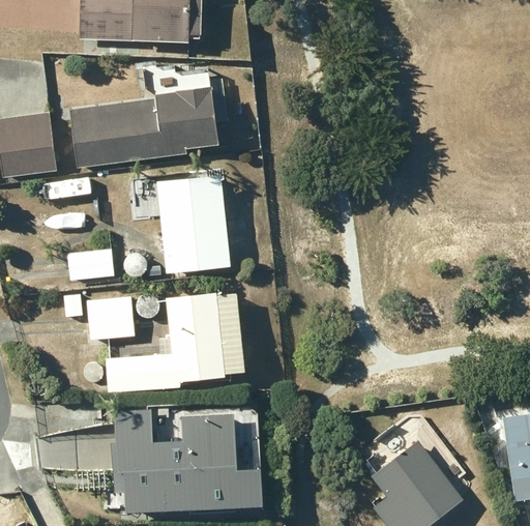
[(199,0),(80,0),(80,39),(188,41),(188,33),(199,34),(199,0)]
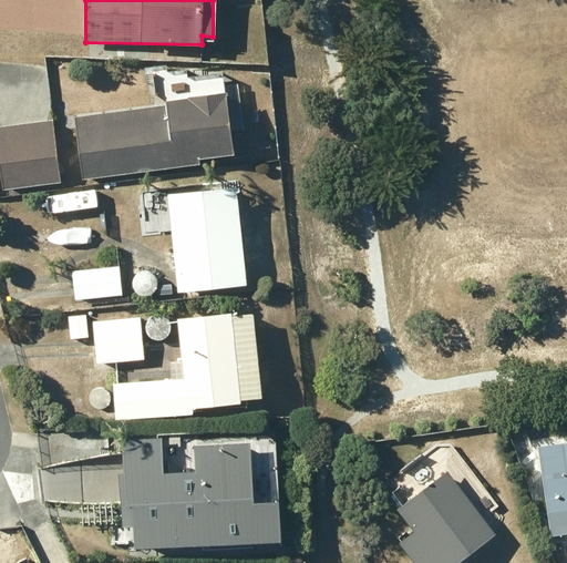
[(165,101),(165,104),(73,116),(82,181),(198,164),(198,160),(234,155),(226,92),(165,101)]
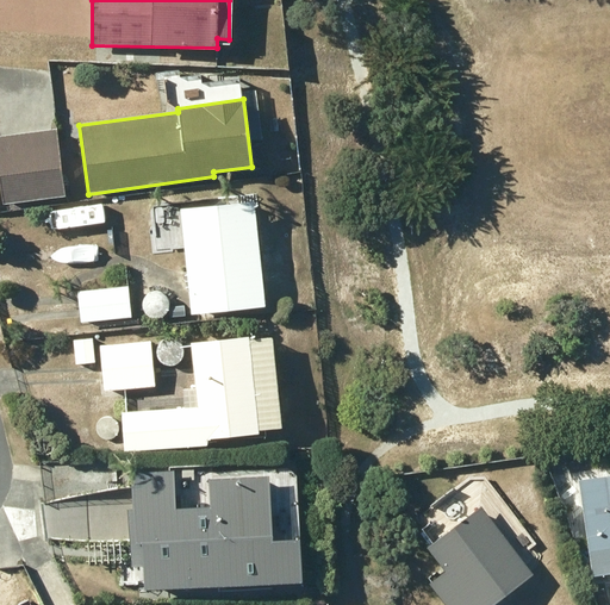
[(55,130),(0,137),(0,182),(4,206),(64,197),(55,130)]
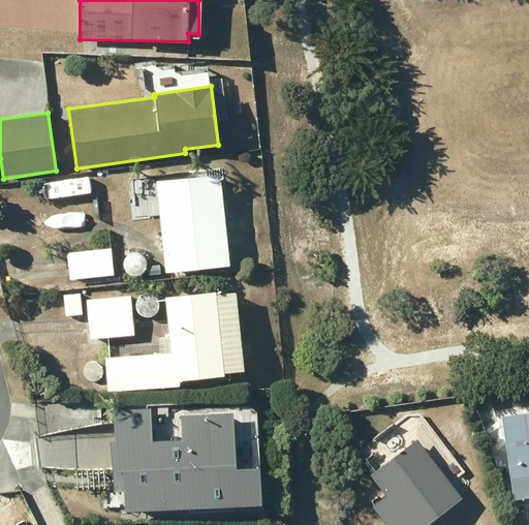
[(232,124),(220,125),(222,139),(234,137),(232,124)]
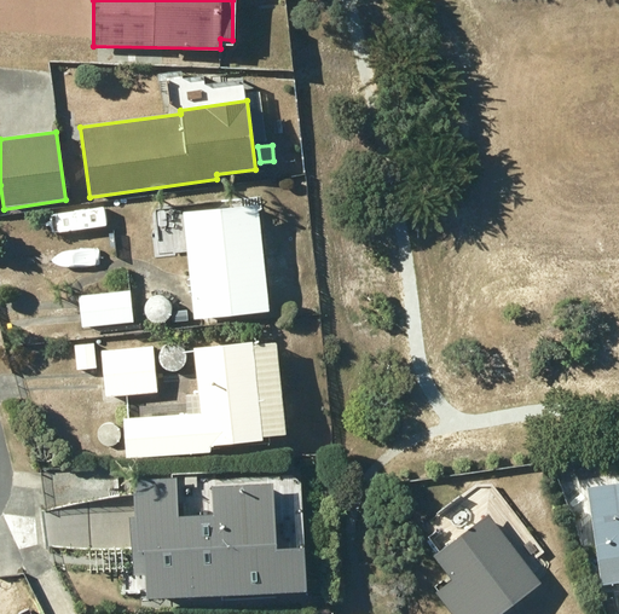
[(258,207),(183,214),(194,319),(267,311),(258,207)]
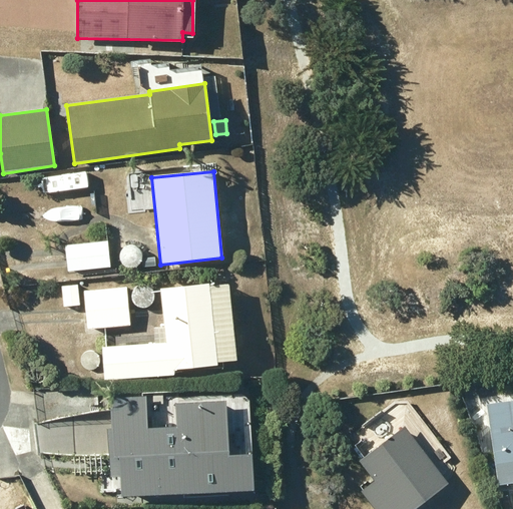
[(108,241),(65,245),(67,272),(110,269),(108,241)]
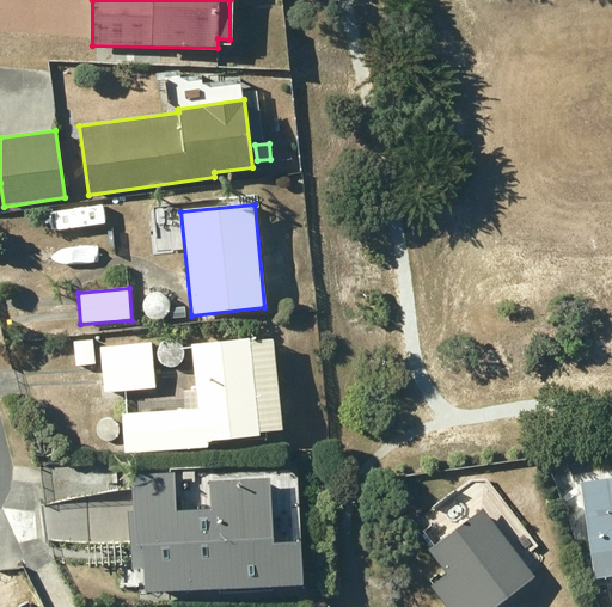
[(193,344),(197,406),(121,414),(124,454),(208,447),(207,441),(259,436),(259,431),(282,429),(274,337),(193,344)]
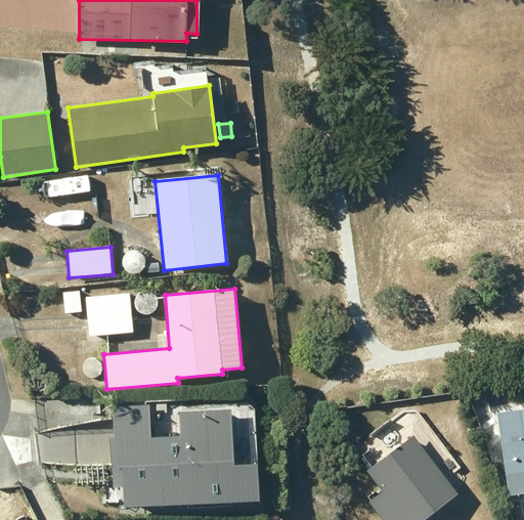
[(129,294),(85,298),(88,338),(133,333),(129,294)]
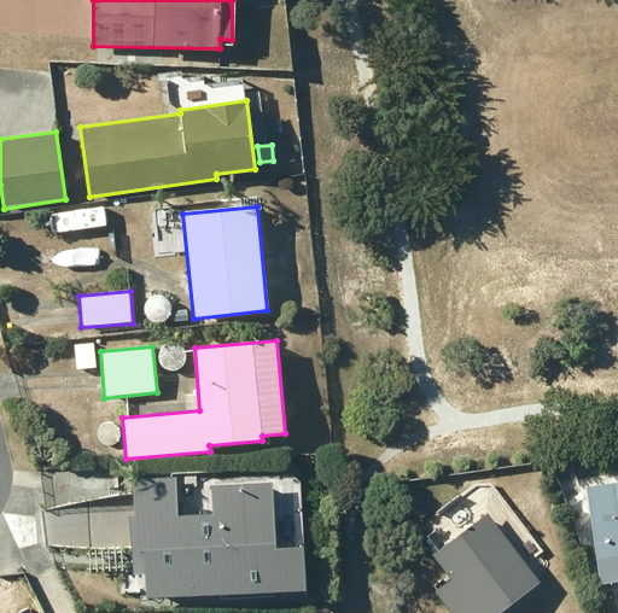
[(152,552),(155,602),(319,595),(316,547),(283,548),(279,484),(217,488),(220,517),(186,518),(185,477),(136,479),(140,553),(152,552)]
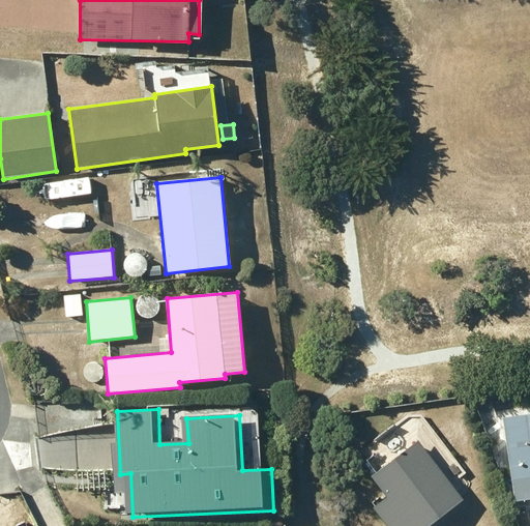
[(529,413),(502,418),(514,502),(529,499),(529,413)]
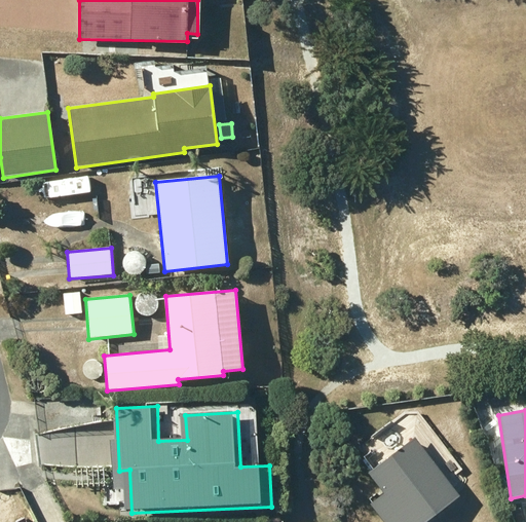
[(369,505),(382,521),(425,521),(460,495),(416,437),(368,473),(384,493),(369,505)]
